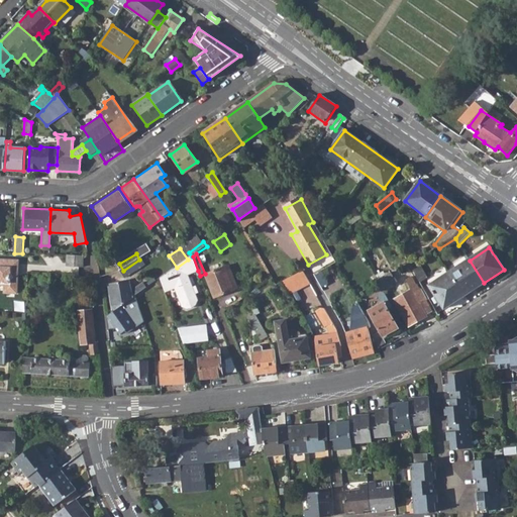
[(66,267),(83,268),(83,256),(67,255),(66,267)]
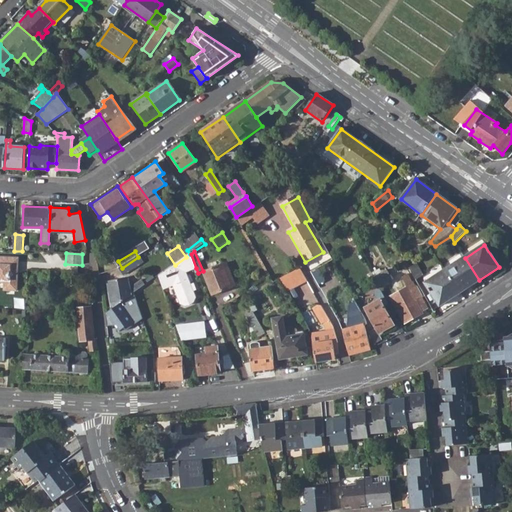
[(186,257),(175,265),(159,276),(163,289),(174,285),(181,304),(185,305),(194,302),(195,299),(192,292),(196,291),(194,284),(190,286),(185,272),(196,268),(191,254),(190,254),(186,257)]
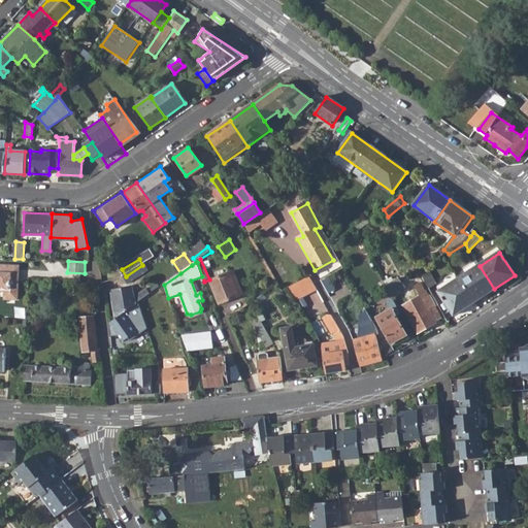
[(20,267),(0,265),(0,289),(5,290),(5,292),(5,300),(18,300),(20,267)]
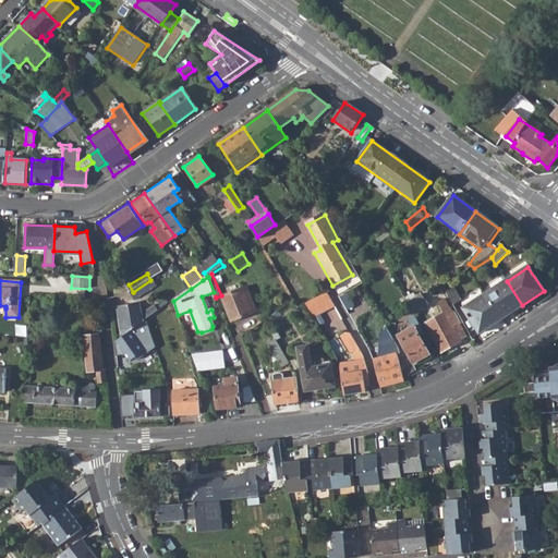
[(131,293),(135,301),(157,287),(150,280),(133,292),(131,293)]
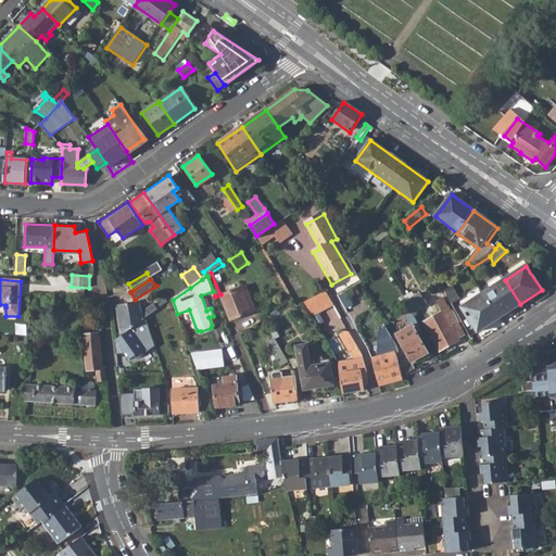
[(483,294),(498,319),(520,304),(505,280),(483,294)]
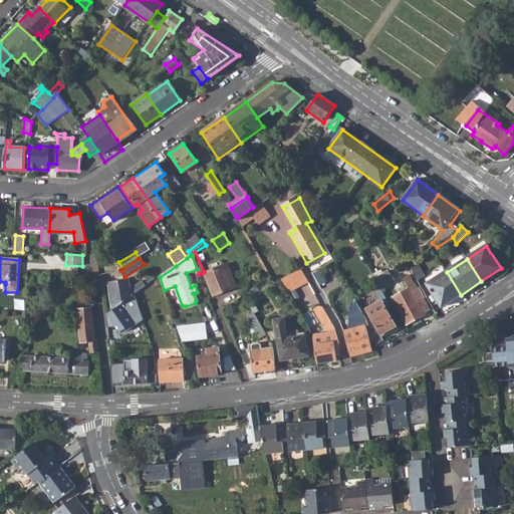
[(205,274),(214,297),(233,290),(228,277),(232,276),(228,265),(205,274)]
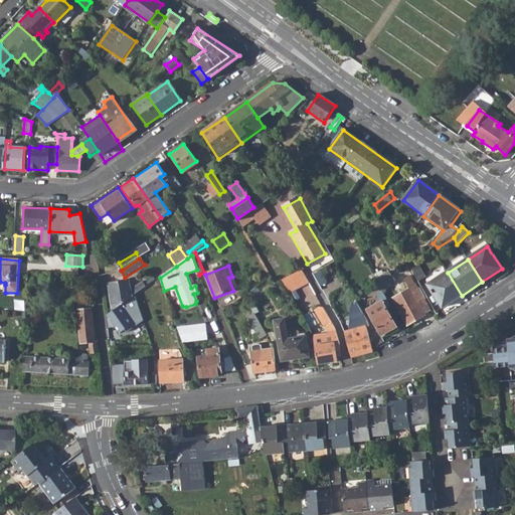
[(312,275),(319,287),(328,283),(321,270),(312,275)]
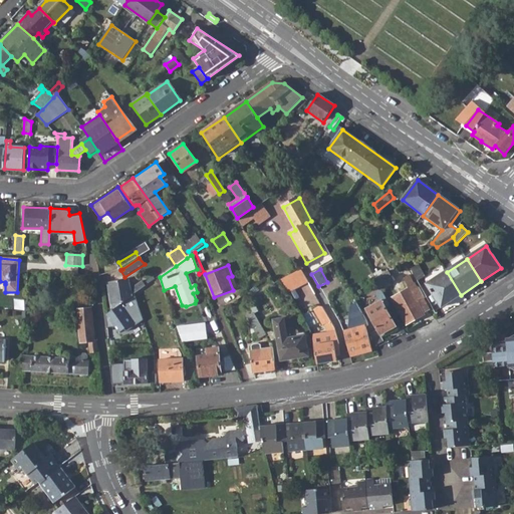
[(301,270),(289,276),(296,289),(309,283),(301,270)]
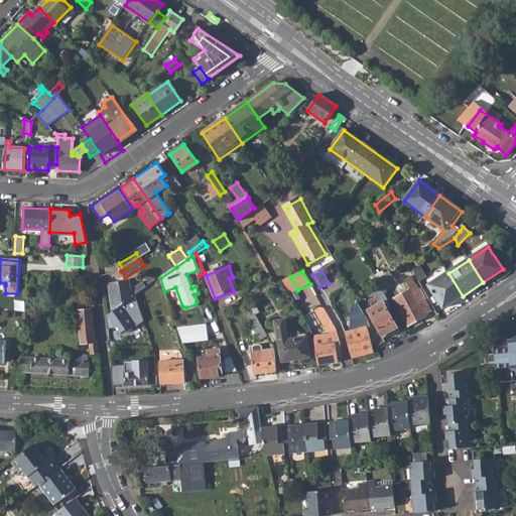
[(427,286),(442,309),(463,296),(448,273),(427,286)]
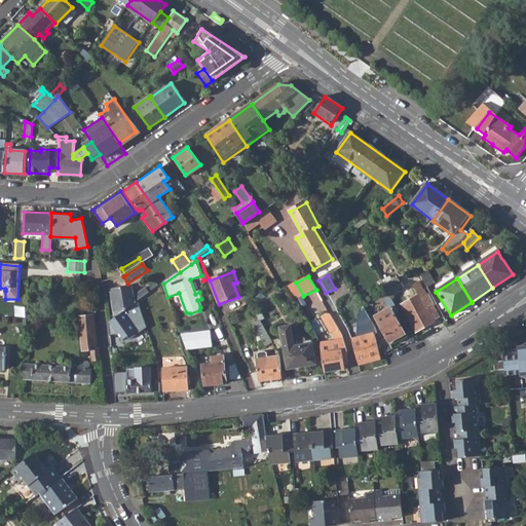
[(384,285),(391,297),(399,293),(391,280),(384,285)]
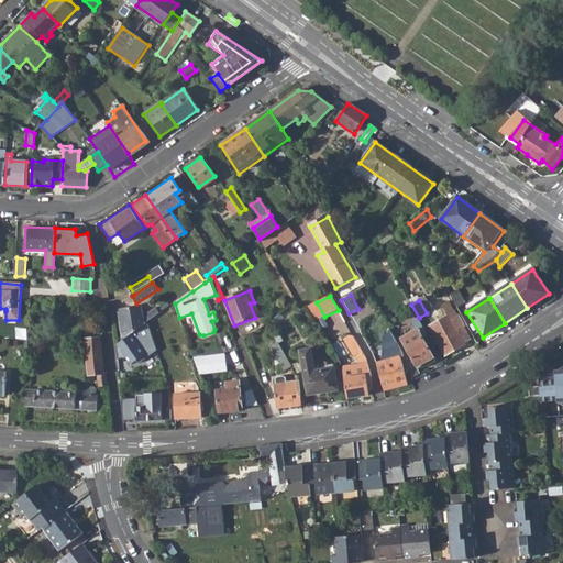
[(317,322),(324,317),(317,302),(308,308),(317,322)]
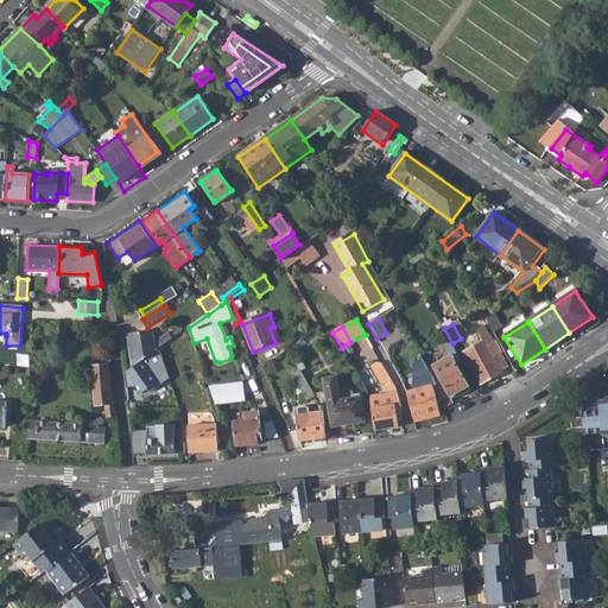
[(464,354),(481,384),(501,372),(492,356),(500,352),(483,327),(477,330),(485,342),(464,354)]
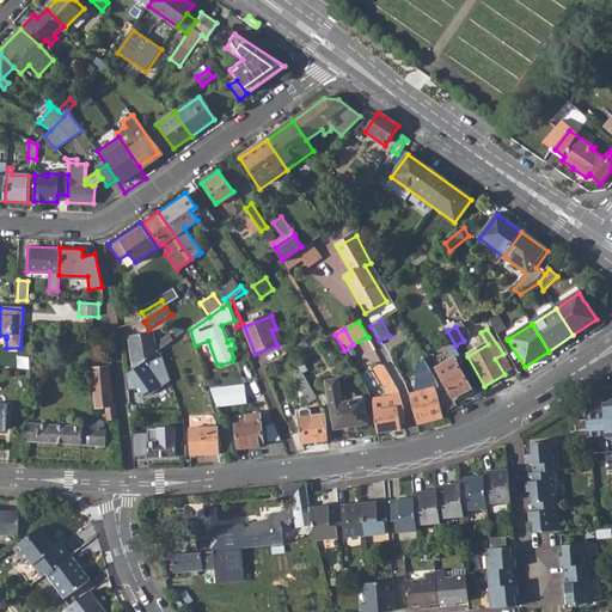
[(129,337),(135,369),(160,352),(169,346),(187,334),(183,330),(172,337),(170,335),(157,343),(154,332),(129,337)]
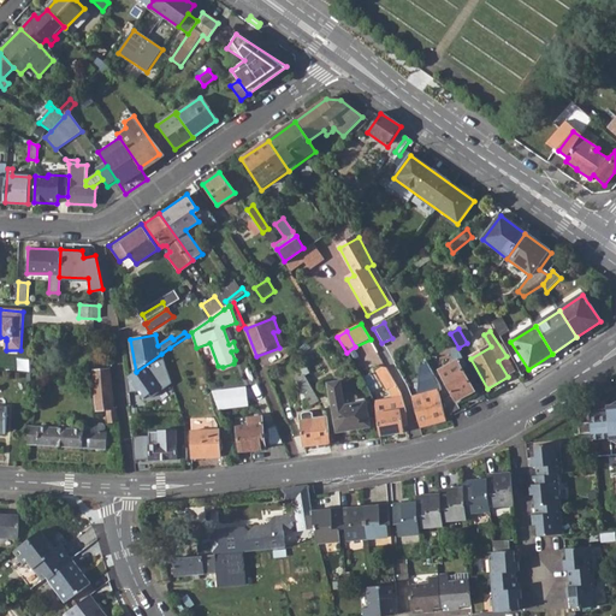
[(161,354),(166,365),(175,360),(170,348),(161,354)]
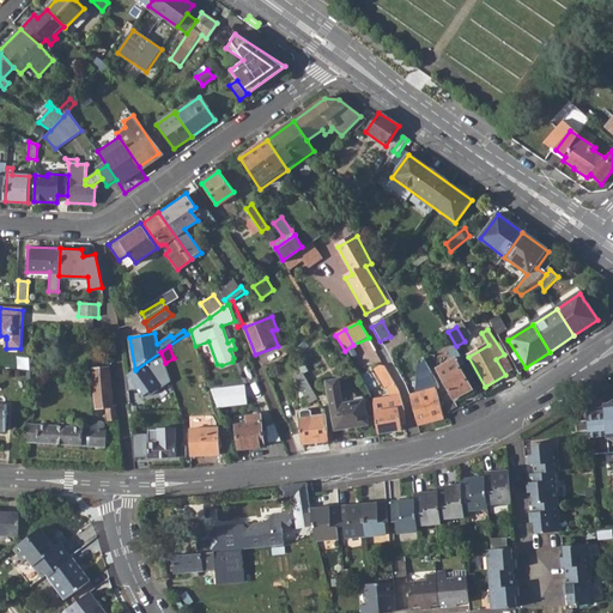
[(171,382),(165,363),(161,352),(135,370),(127,375),(128,390),(138,389),(144,396),(150,393),(152,395),(171,382)]
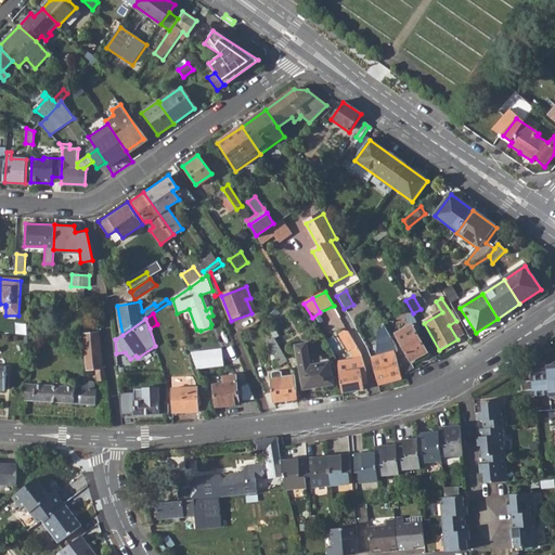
[(396,334),(411,362),(427,352),(413,325),(396,334)]
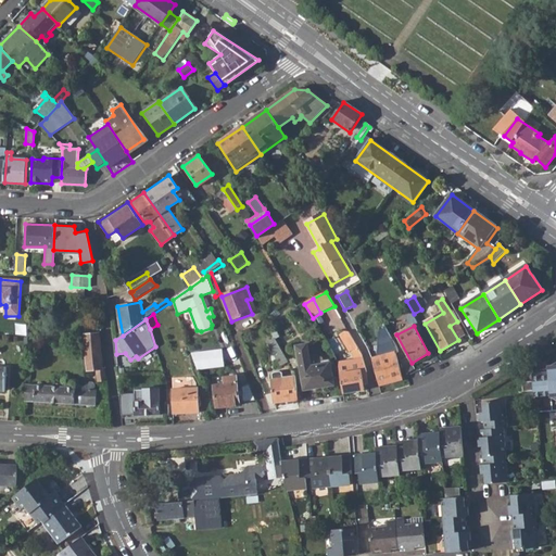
[(97,371),(98,382),(106,381),(105,369),(102,369),(99,333),(85,336),(87,371),(97,371)]
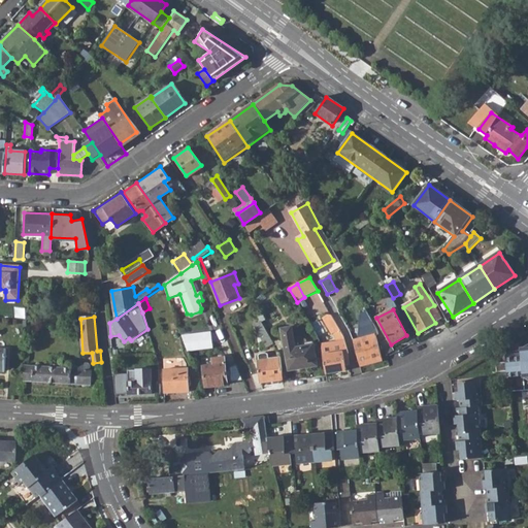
[(254,326),(266,349),(273,344),(261,322),(254,326)]
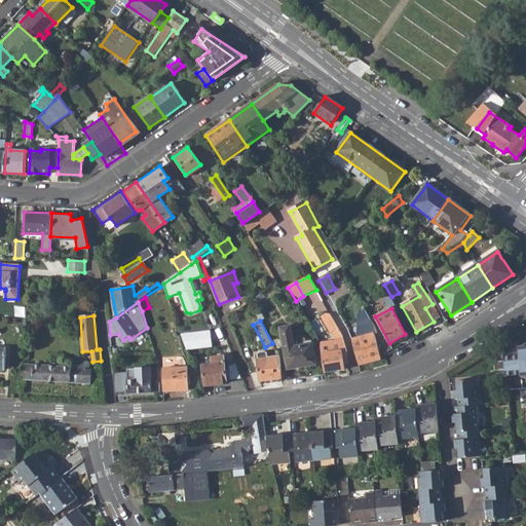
[(280,328),(288,369),(315,365),(312,344),(294,347),(290,328),(280,328)]
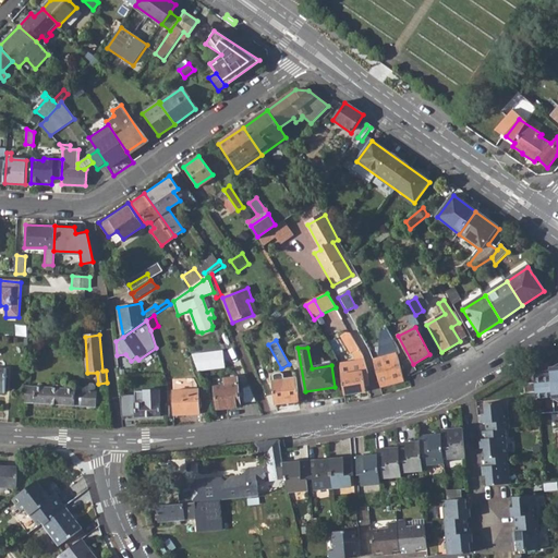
[(204,355),(206,371),(225,368),(222,352),(204,355)]
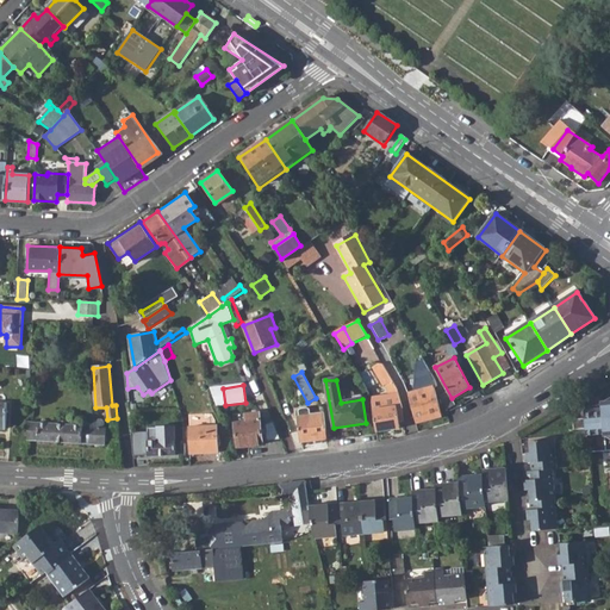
[(387,388),(390,396),(391,400),(400,397),(398,393),(396,386),(390,388),(387,388)]
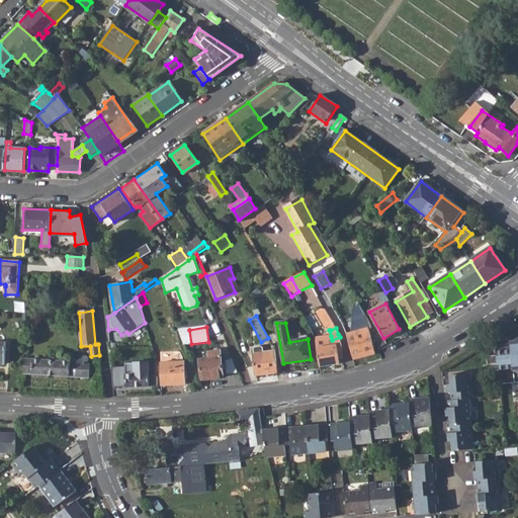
[(345,332),(353,359),(375,353),(368,328),(345,332)]
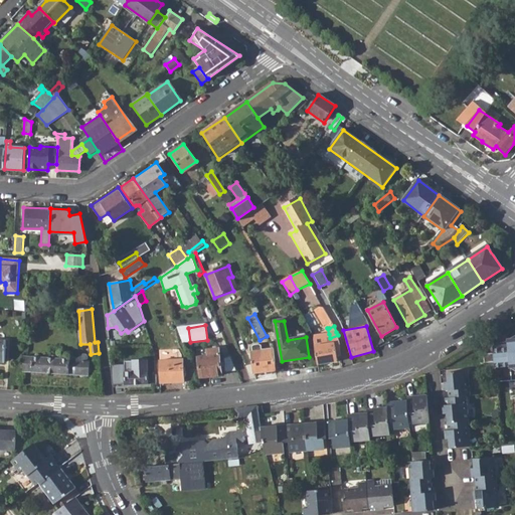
[(190,342),(188,328),(178,329),(183,343),(190,342)]
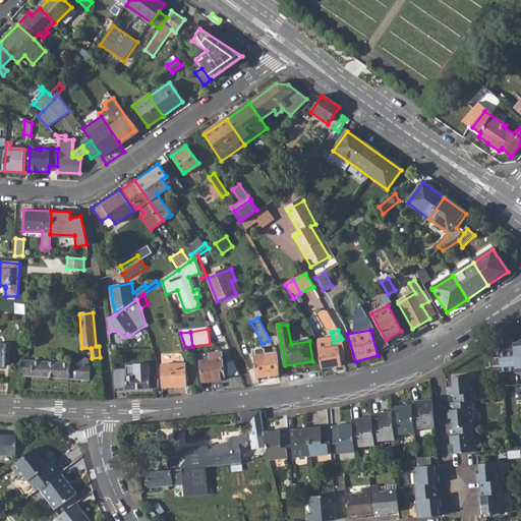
[(316,340),(319,349),(339,346),(340,350),(344,349),(342,339),(334,342),(333,338),(316,340)]
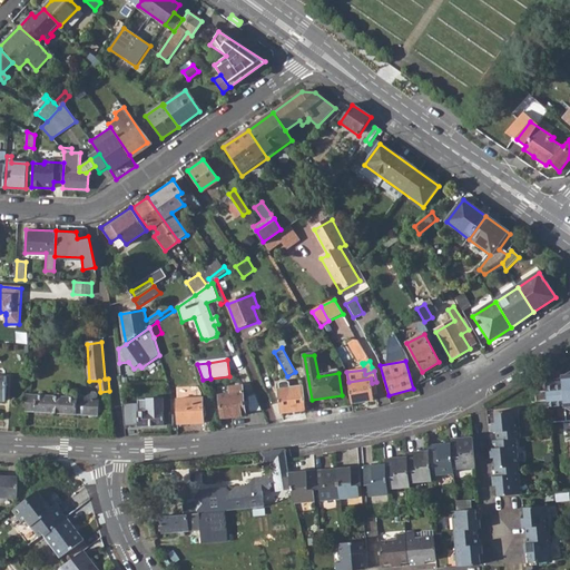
[(121,384),(131,384),(130,374),(120,375),(121,384)]
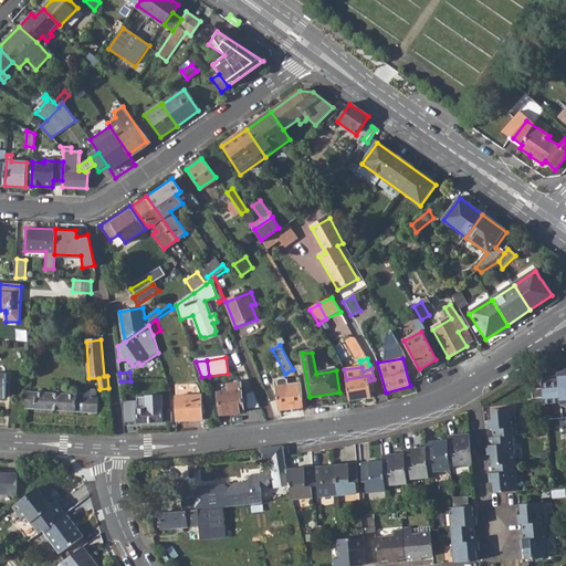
[(556,380),(538,381),(540,389),(541,397),(543,421),(565,419),(565,373),(555,374),(556,380)]
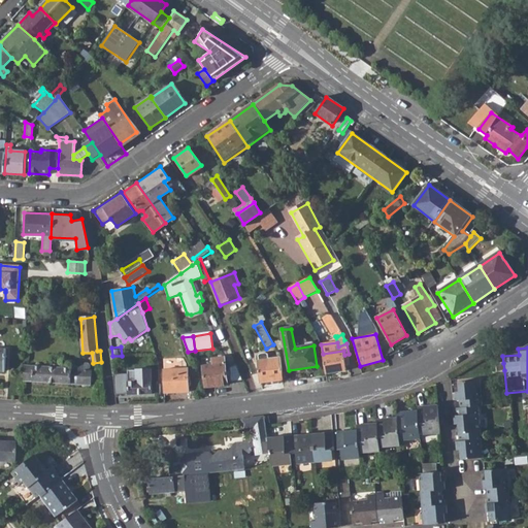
[(347,370),(344,355),(343,351),(323,354),(326,373),(347,370)]
